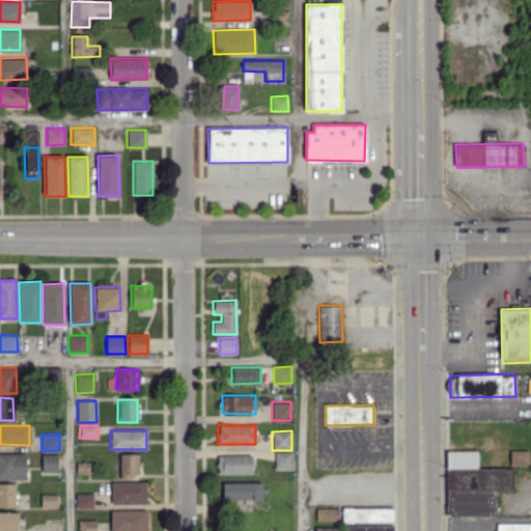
[(509,450),(509,466),(528,465),(528,449),(509,450)]
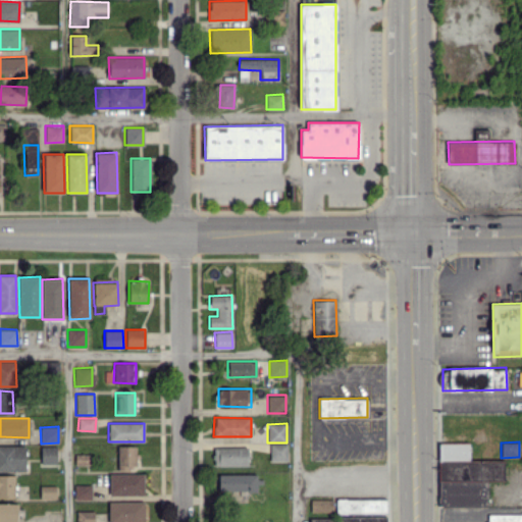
[(504,460),(469,460),(469,442),(438,442),(438,505),(487,505),(487,481),(504,481),(504,460)]
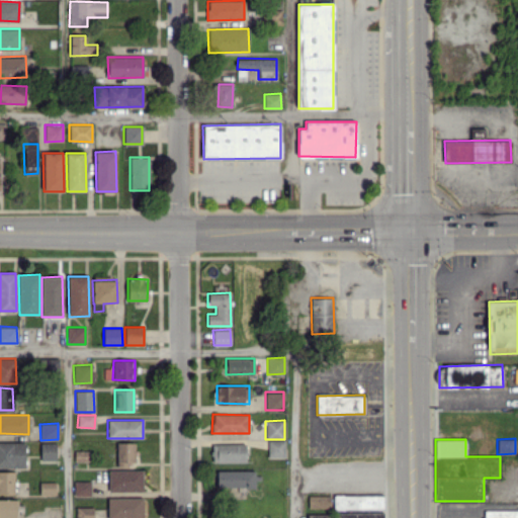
[(267,440),(268,457),(285,457),(284,440),(267,440)]
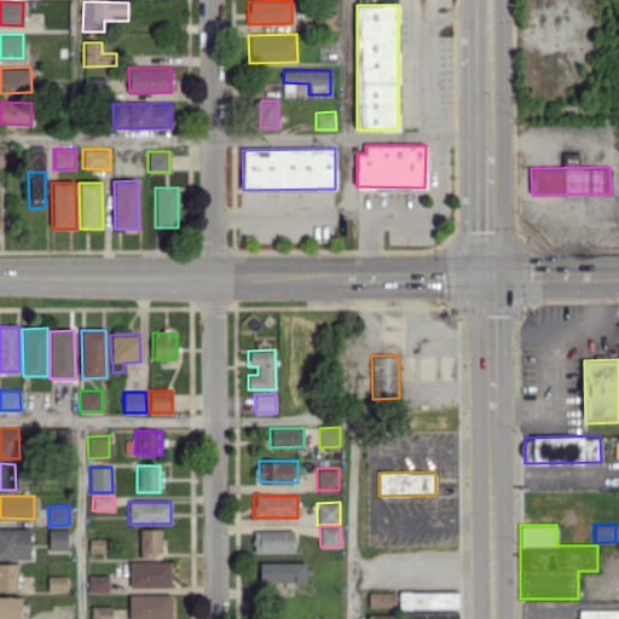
[(29,528),(0,528),(0,559),(29,559),(29,528)]
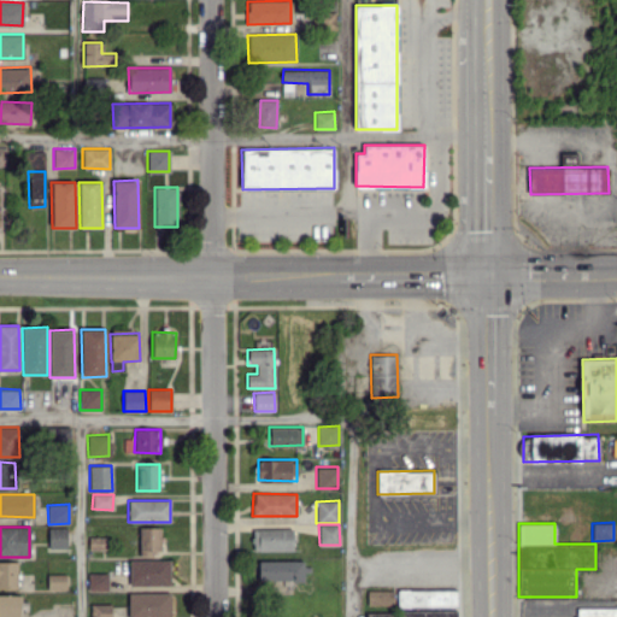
[(66,527),(48,527),(47,547),(66,547),(66,527)]
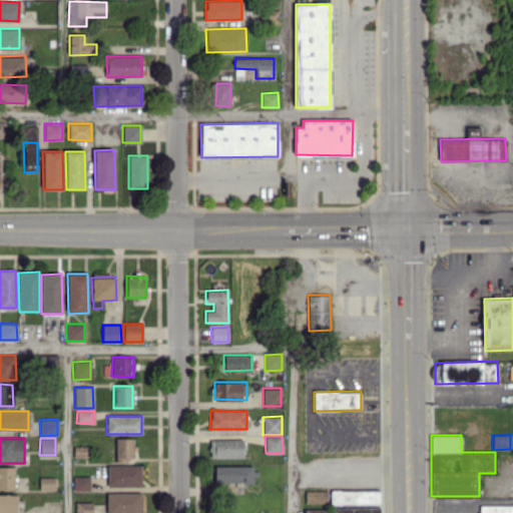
[(133,438),(115,438),(116,462),(125,462),(125,458),(133,457),(133,438)]
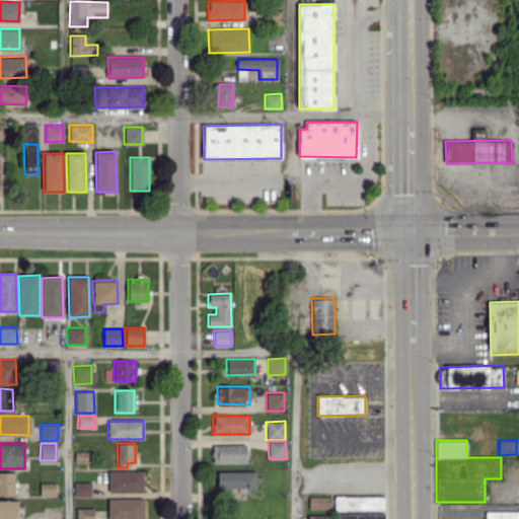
[(245,444),(212,445),(213,463),(246,462),(245,444)]
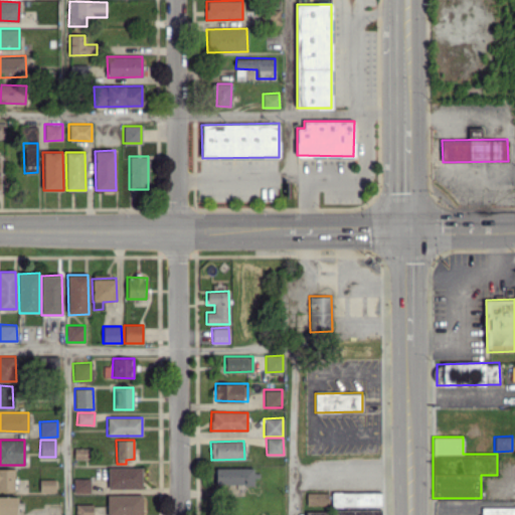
[(88,458),(88,448),(74,448),(73,458),(88,458)]
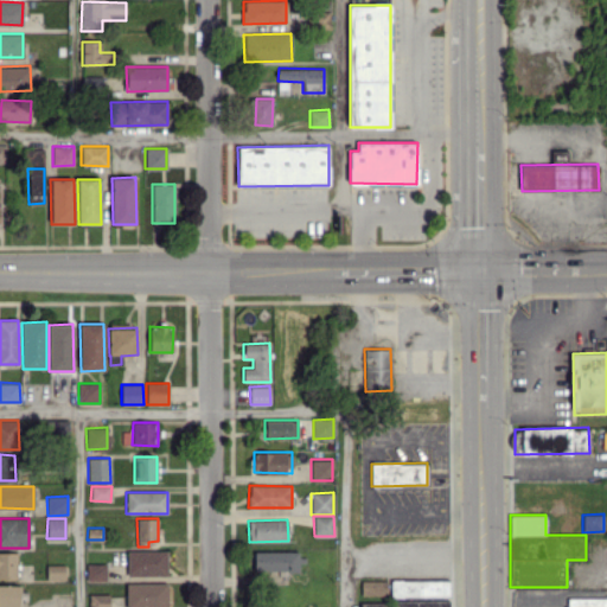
[(127,576),(167,575),(166,550),(127,550),(127,576)]
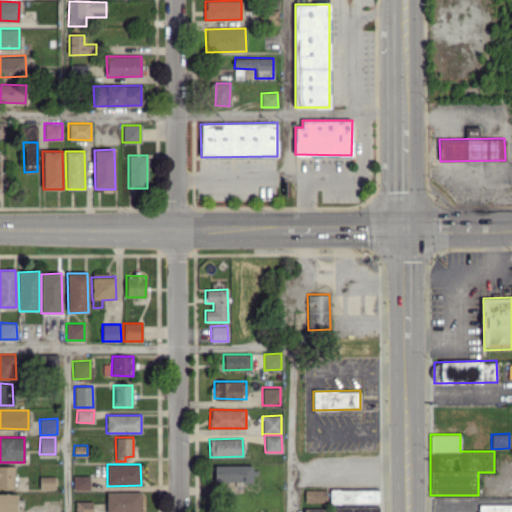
[(214,464),(214,481),(252,482),(252,465),(214,464)]
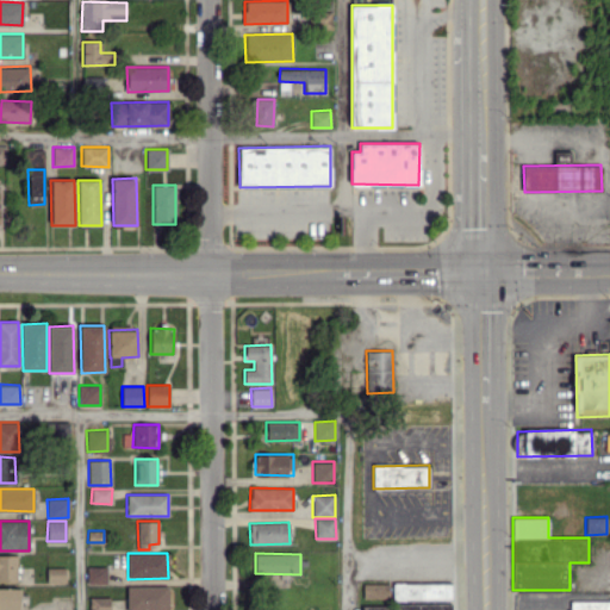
[(0,580),(17,582),(17,554),(0,554),(0,580)]
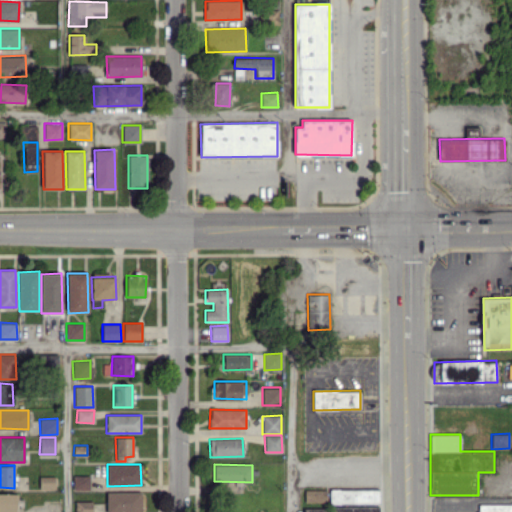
[(89,489),(89,475),(72,476),(73,490),(89,489)]
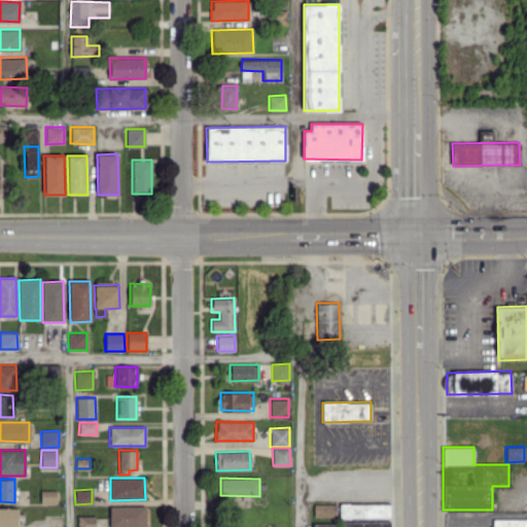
[(57,502),(57,490),(39,491),(40,503),(57,502)]
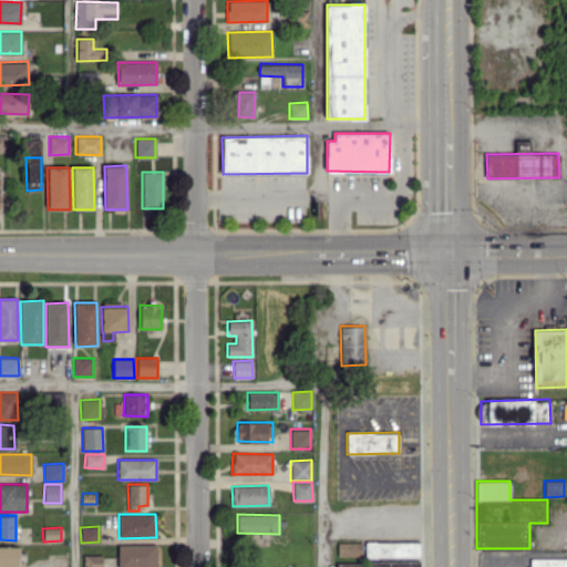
[(420,542),(366,540),(364,557),(419,557),(420,542)]
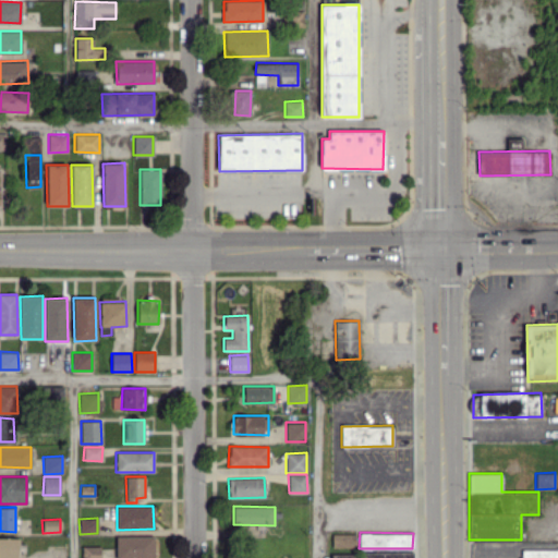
[(355,534),(332,533),(332,547),(355,547),(355,534)]
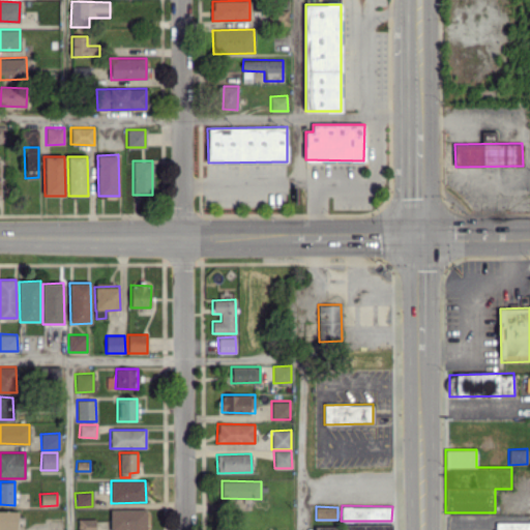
[(145,529),(146,509),(110,509),(110,529),(145,529)]
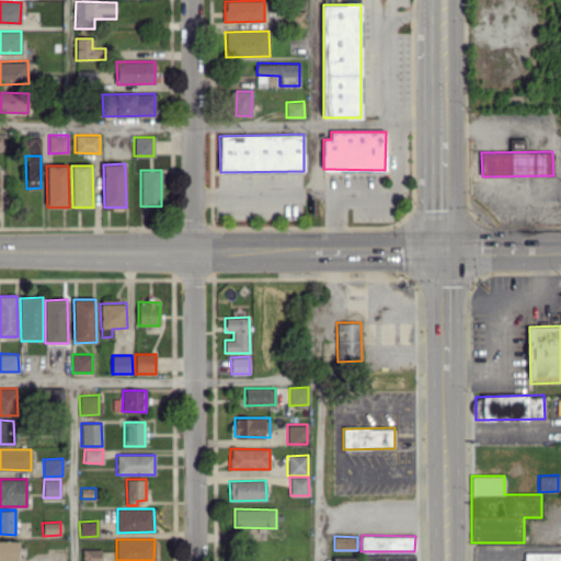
[(0,560),(13,560),(18,560),(18,541),(0,540),(0,560)]
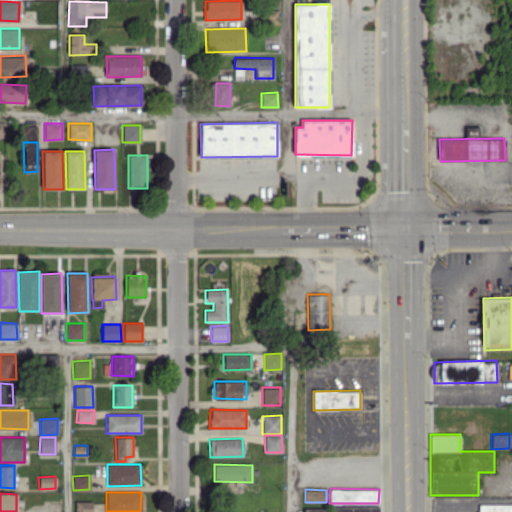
[(91,511),(92,501),(75,501),(74,511),(91,511)]
